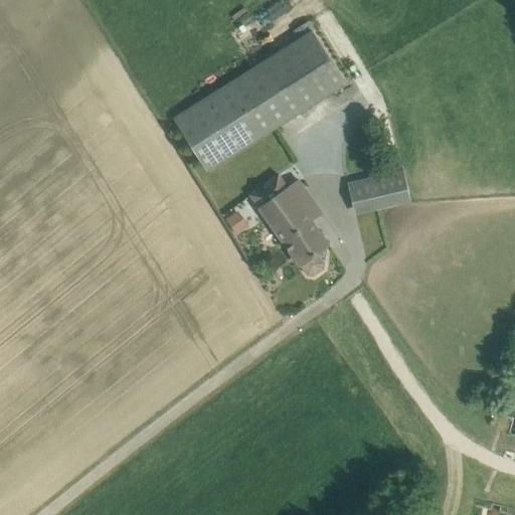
[(311,20),(294,30),(299,37),(312,29),(315,26),(311,20)]
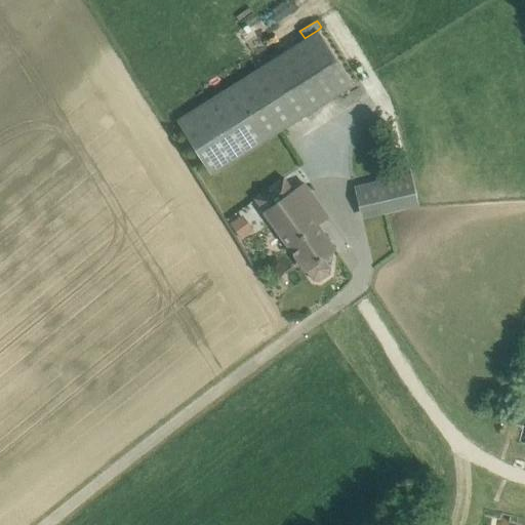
[(179,117),(214,172),(353,84),(318,30),(305,38),(179,117)]
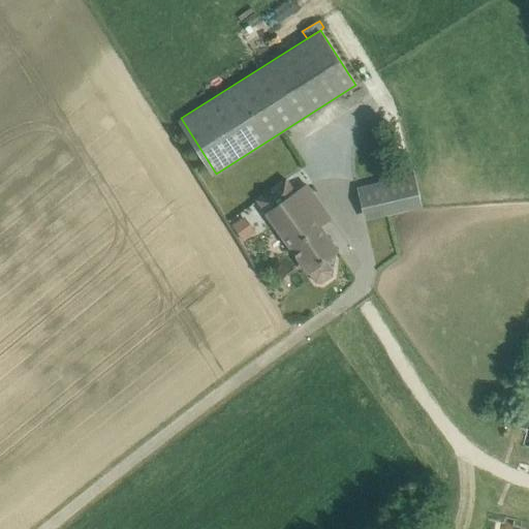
[(415,175),(358,188),(366,222),(424,209),(415,175)]
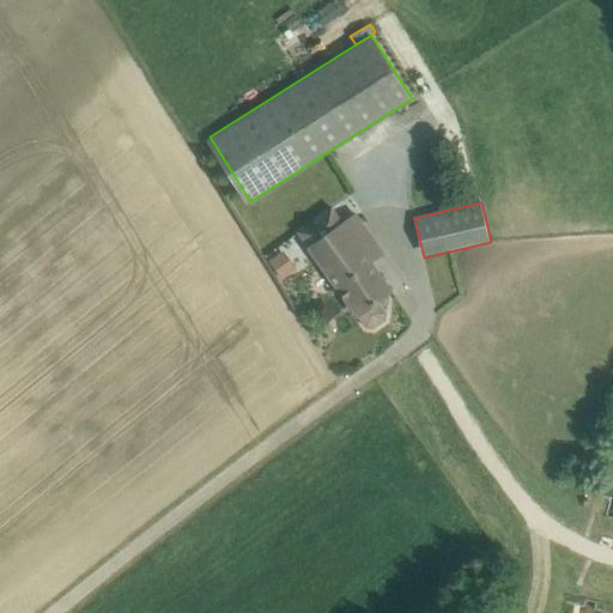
[(386,297),(393,291),(344,224),(310,248),(358,316),(364,313),(370,322),(378,323),(390,315),(392,305),(386,297)]
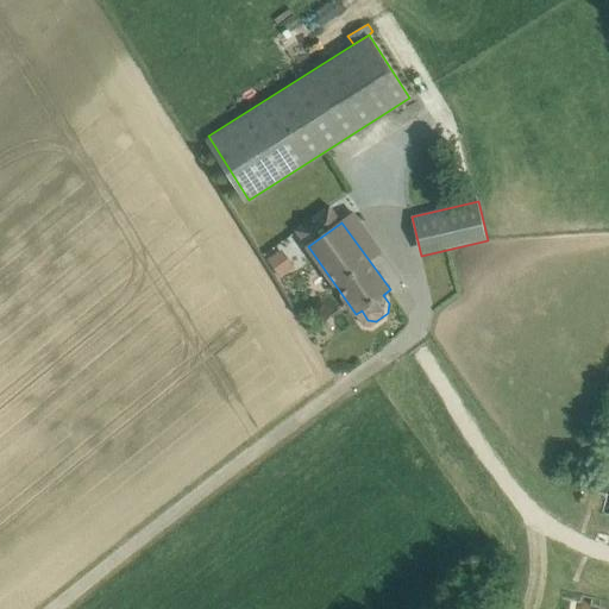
[(282,249),(268,259),(281,278),(296,269),(282,249)]
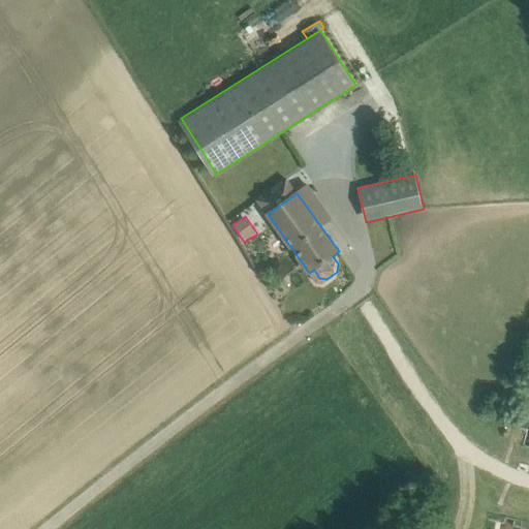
All buildings are outlined.
